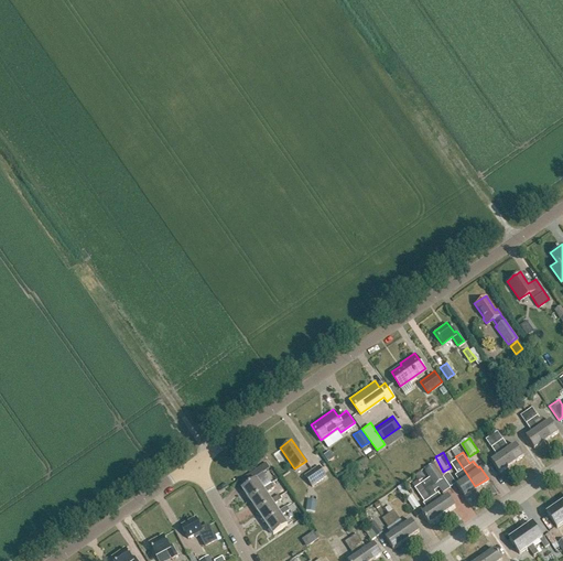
[(455,483),(464,495),(475,486),(455,456),(451,460),(458,471),(455,473),(459,481),(455,483)]
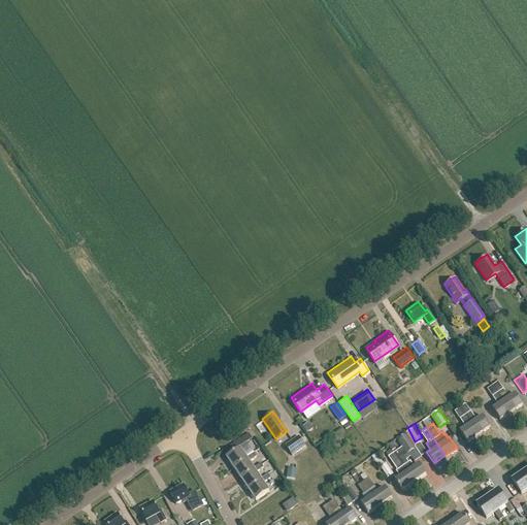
[(392,451),(413,481),(425,471),(418,461),(413,465),(409,460),(407,461),(403,455),(415,447),(405,433),(397,439),(400,445),(392,451)]
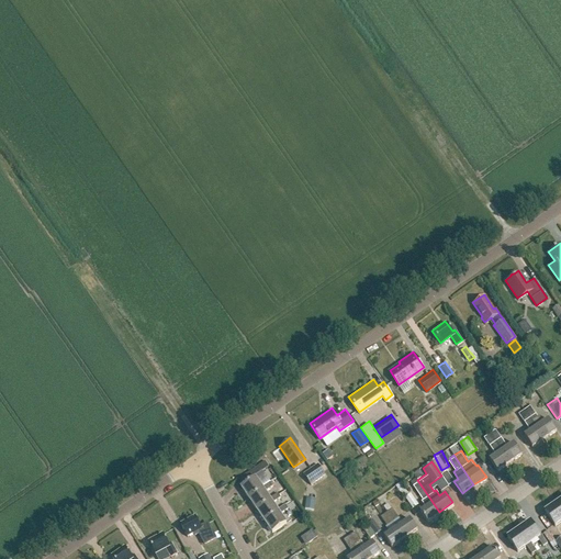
[(302,472),(310,483),(324,473),(317,462),(302,472)]
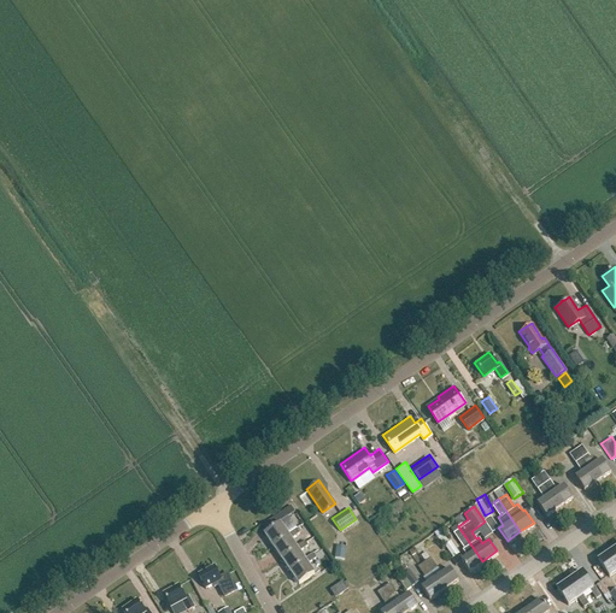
[(263,532),(271,544),(288,532),(287,532),(282,524),(291,518),(287,514),(277,520),(279,522),(263,532)]
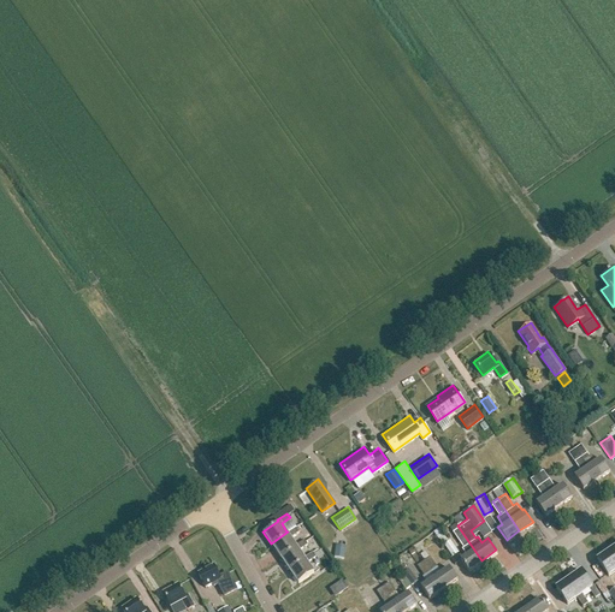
[(442,522),(436,526),(444,539),(450,534),(442,522)]
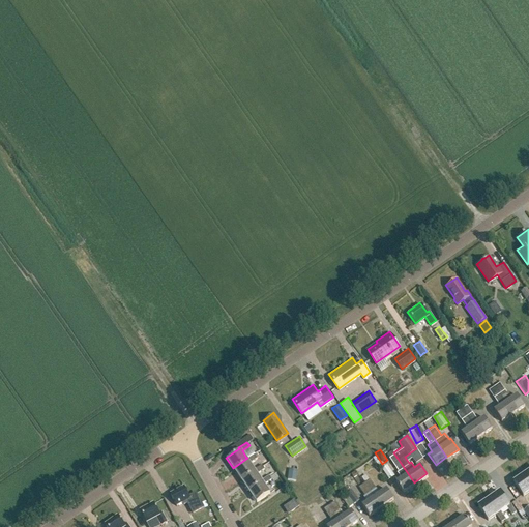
[(233,468),(241,478),(255,469),(254,468),(250,461),(257,456),(254,452),(246,458),(247,458),(233,468)]
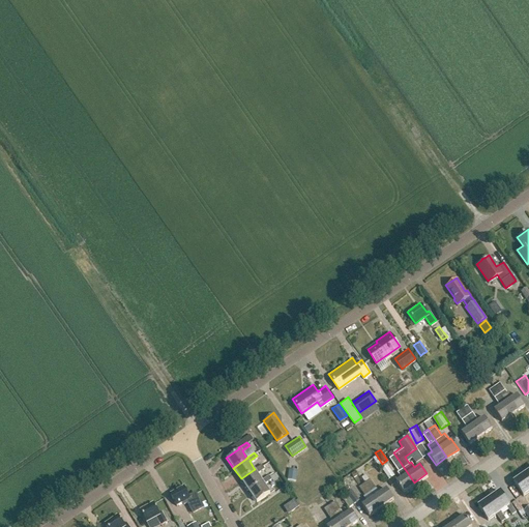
[(395,480),(403,491),(414,482),(393,452),(389,455),(393,461),(392,462),(402,475),(395,480)]
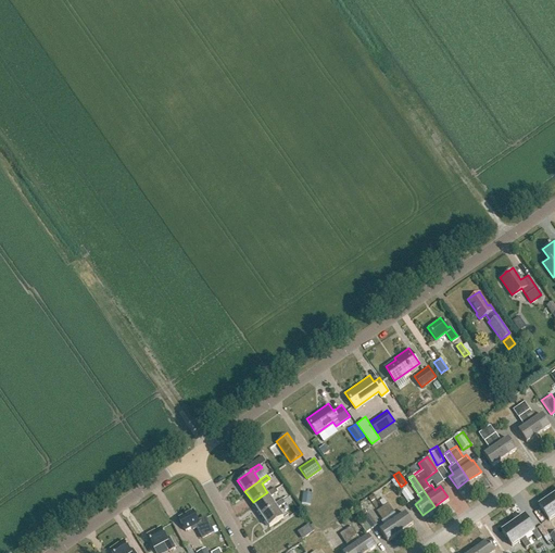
[(253,502),(261,513),(275,503),(274,502),(269,494),(277,489),(274,486),(266,491),(267,492),(253,502)]
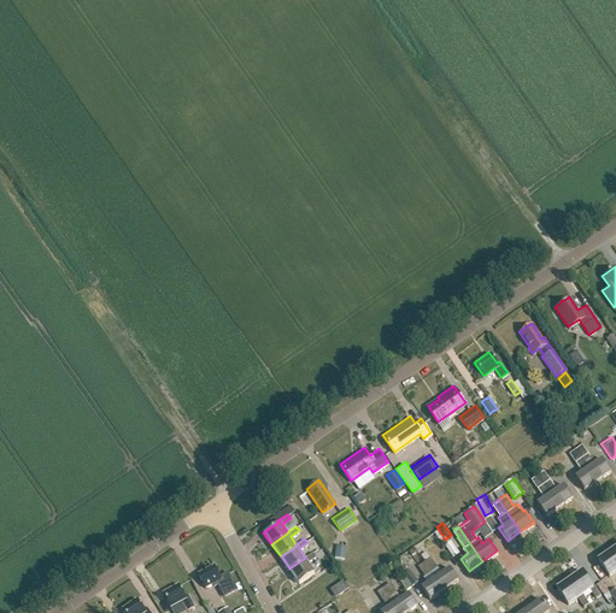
[(453,555),(459,550),(452,538),(445,543),(453,555)]
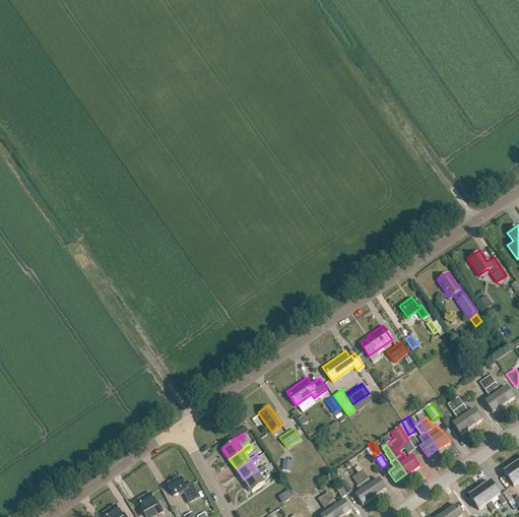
[(244,479),(251,491),(264,481),(259,473),(266,468),(263,464),(256,469),(257,470),(244,479)]
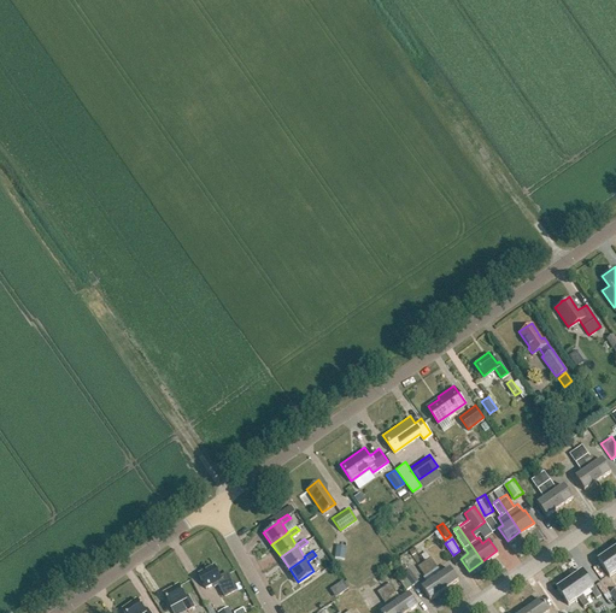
[(615,569),(615,559),(610,550),(597,559),(608,575),(615,569)]
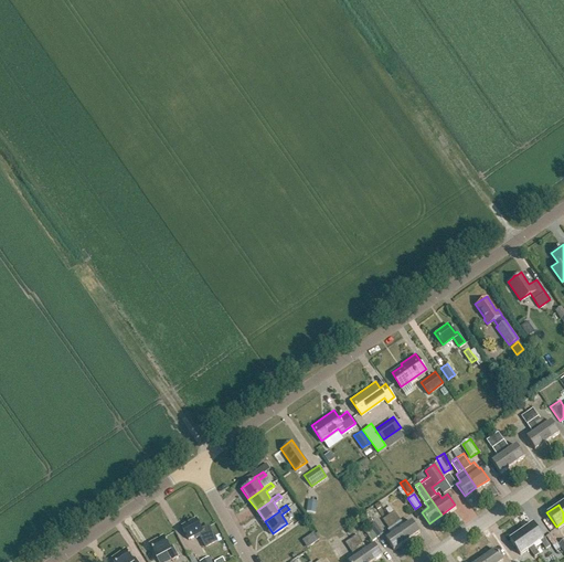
[(195,517),(180,525),(188,538),(198,532),(205,544),(215,539),(208,525),(201,528),(195,517)]
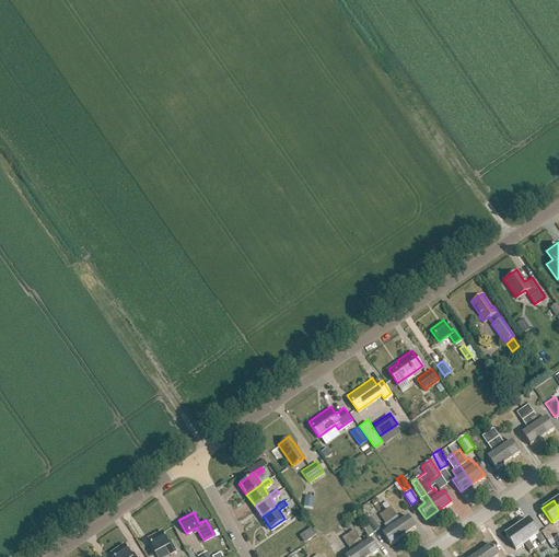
[(516,525),(532,548),(534,547),(528,538),(535,534),(540,542),(545,540),(539,531),(537,532),(527,518),(516,525)]
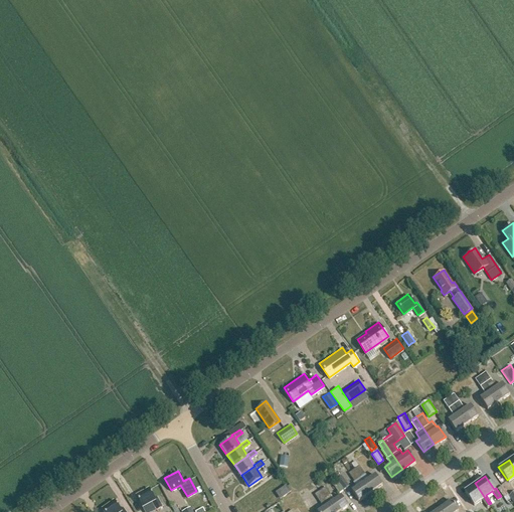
[(482,498),(487,505),(489,504),(475,483),(464,490),(473,504),(482,498)]
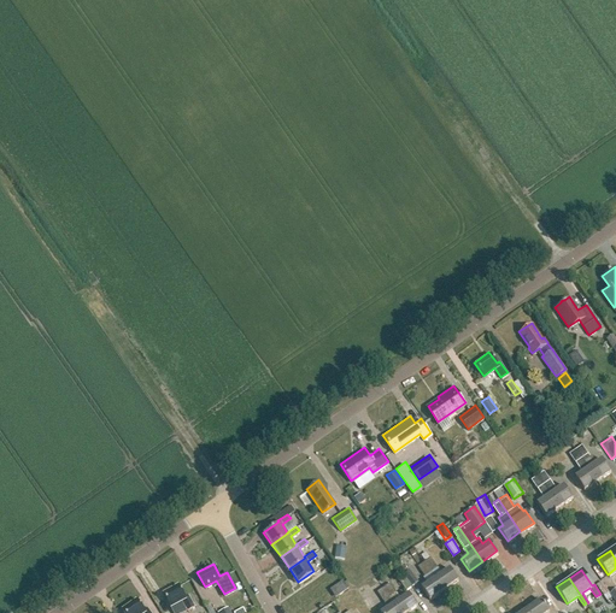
[(330,588),(335,595),(346,587),(341,579),(330,588)]
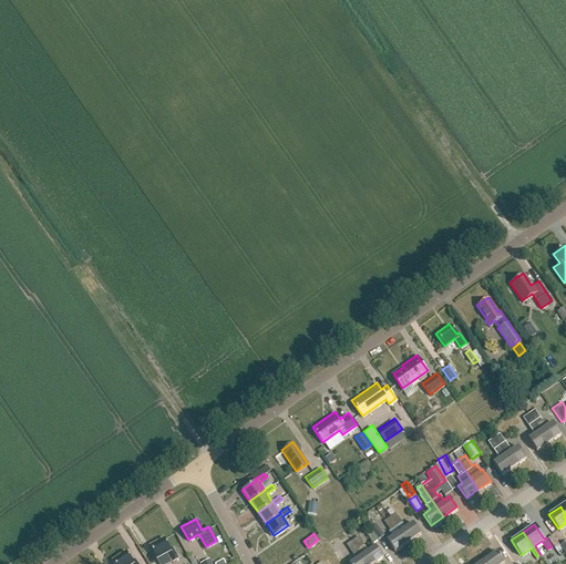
[(563,547),(552,533),(547,536),(557,551),(563,547)]
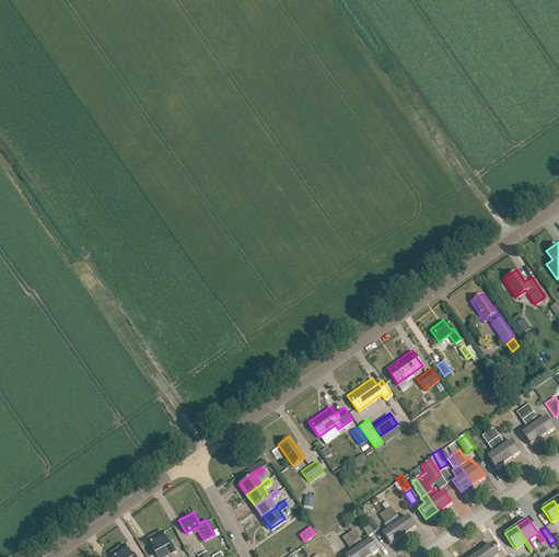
[(147,537),(153,550),(164,544),(170,553),(175,549),(170,540),(167,541),(161,530),(147,537)]
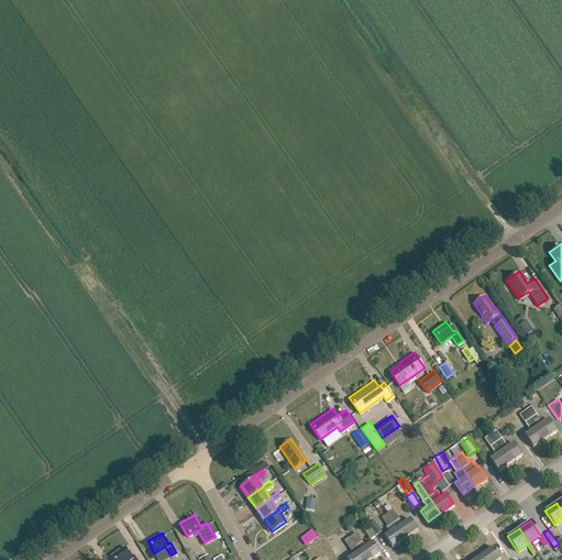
[(124,546),(111,556),(113,559),(138,559),(133,555),(132,556),(124,546)]
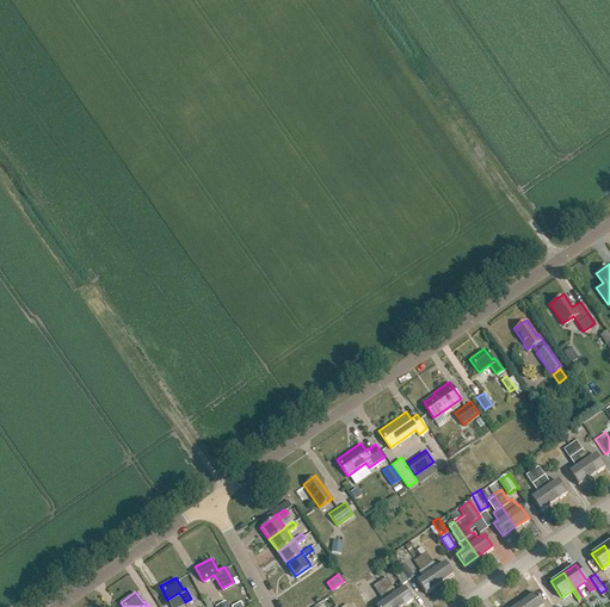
[(535,606),(547,600),(542,592),(517,606),(535,606)]
